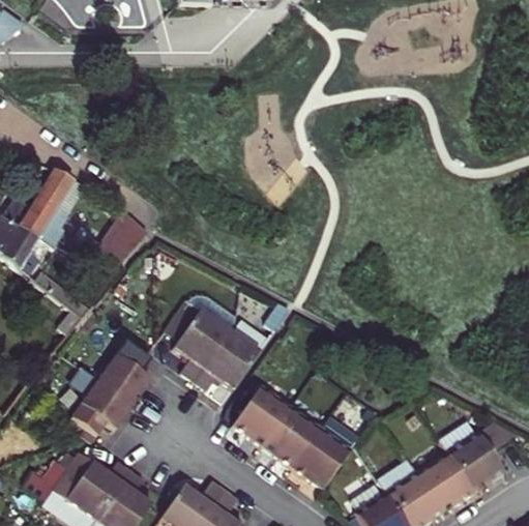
[(0,41),(23,25),(0,8),(0,41)]
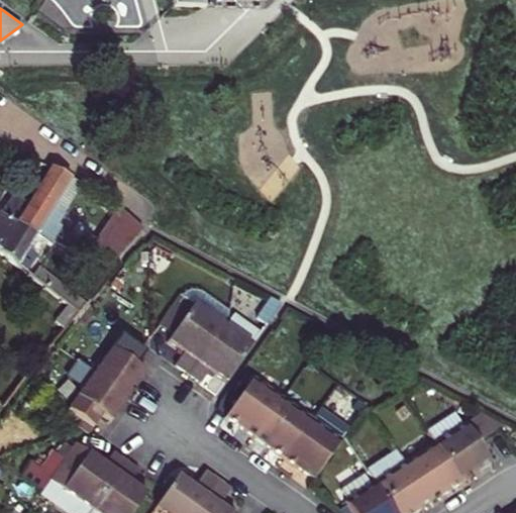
[(46,239),(52,243),(55,238),(62,227),(63,224),(59,222),(66,210),(55,204),(72,176),(52,166),(29,201),(16,222),(36,233),(46,239)]
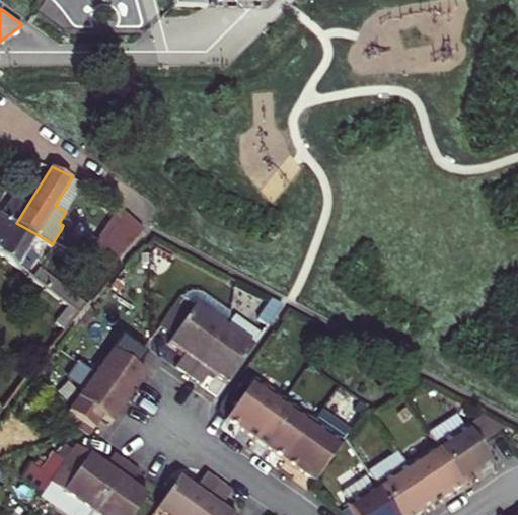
[(55,205),(66,211),(84,181),(72,176),(55,205)]
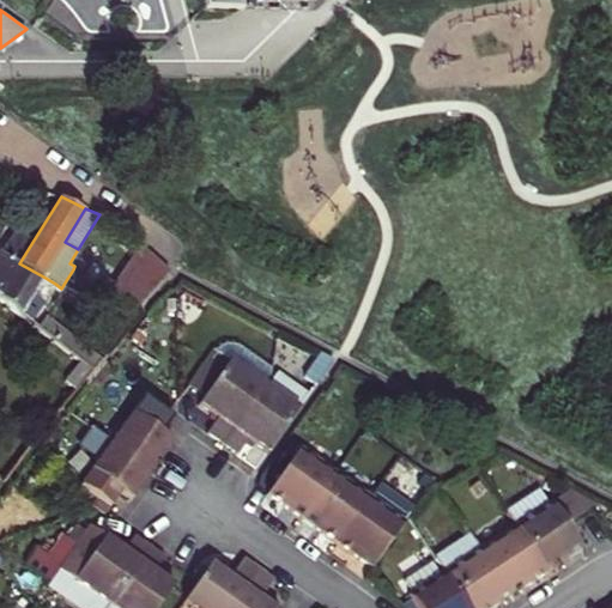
[(0,293),(32,318),(44,301),(32,293),(43,277),(19,263),(35,238),(16,226),(0,249),(0,293)]
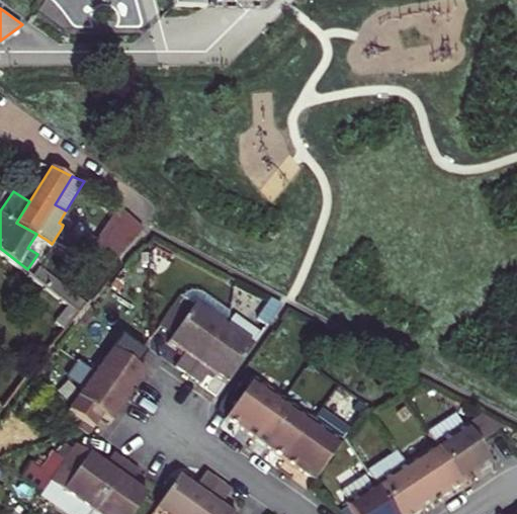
[(125,220),(113,208),(103,220),(107,224),(116,231),(125,220)]
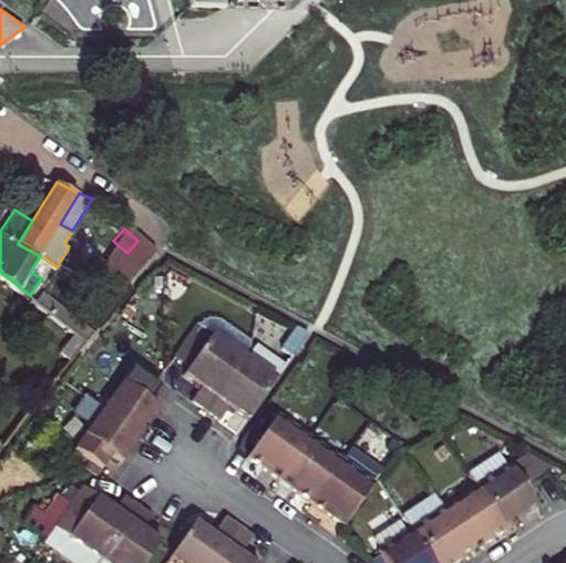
[(105,268),(129,280),(157,248),(145,237),(137,246),(129,255),(127,253),(117,245),(114,249),(112,247),(101,266),(105,268)]
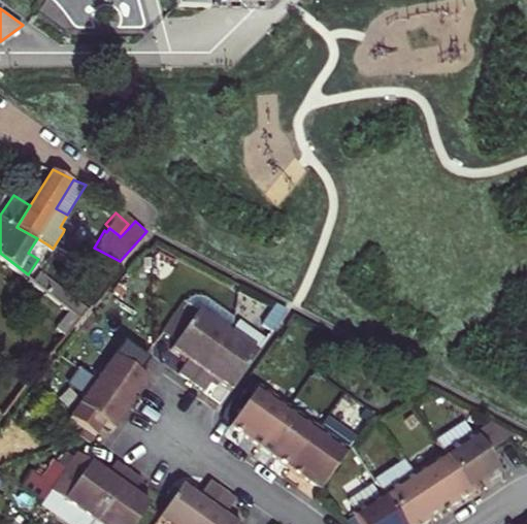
[(92,260),(98,250),(94,248),(76,239),(63,232),(56,243),(92,260)]
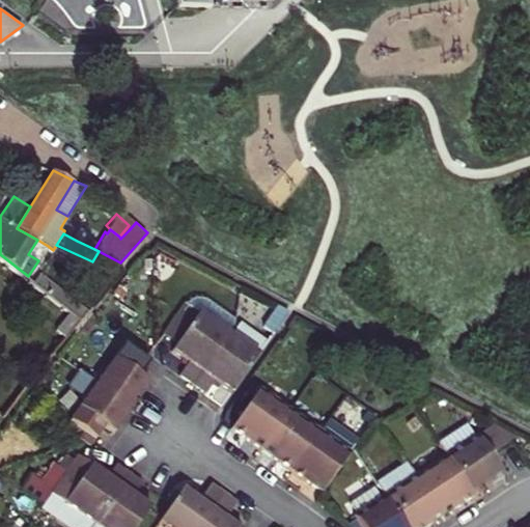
[(38,260),(48,246),(37,240),(28,254),(38,260)]
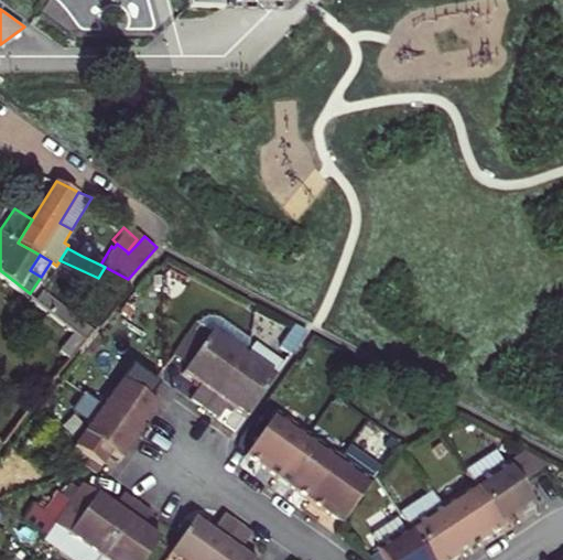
[(35,298),(76,330),(86,337),(94,327),(43,289),(35,298)]
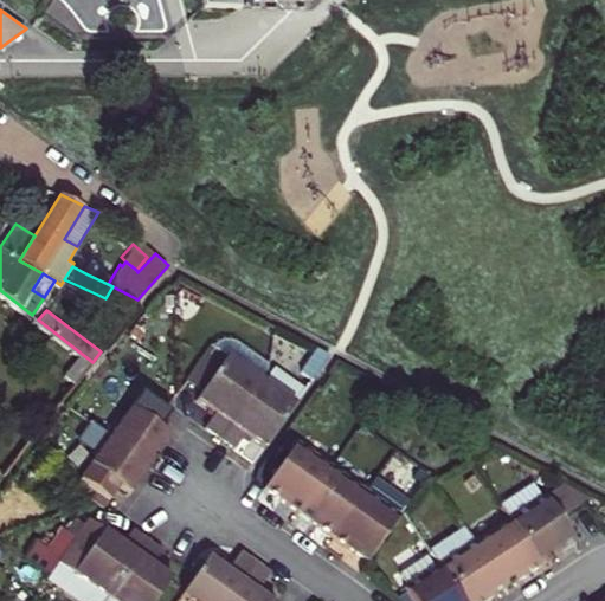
[(229,354),(262,377),(269,366),(268,360),(236,338),(224,337),(213,343),(206,354),(220,364),(229,354)]
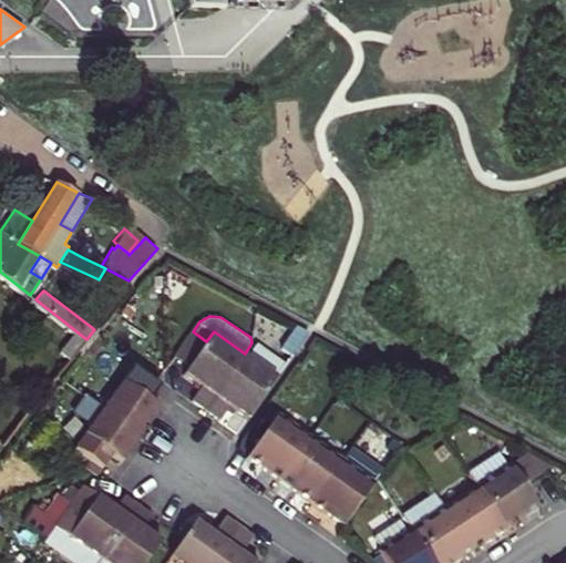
[(298,325),(284,346),(294,354),(309,330),(298,325)]
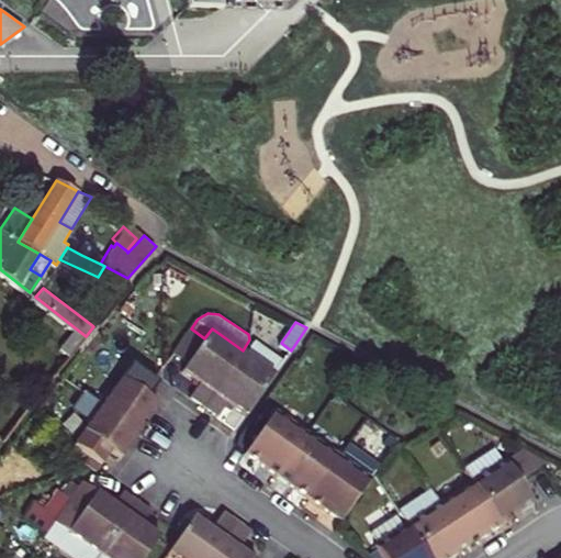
[(76,328),(60,347),(70,356),(86,336),(76,328)]
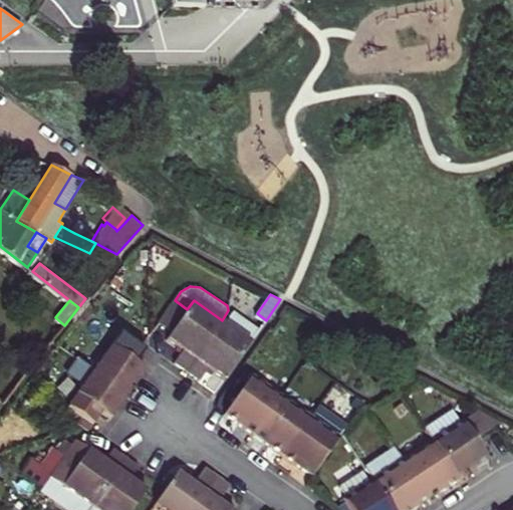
[(175,360),(187,369),(222,320),(194,300),(187,309),(175,300),(160,320),(173,329),(168,337),(183,348),(179,354),(175,360)]
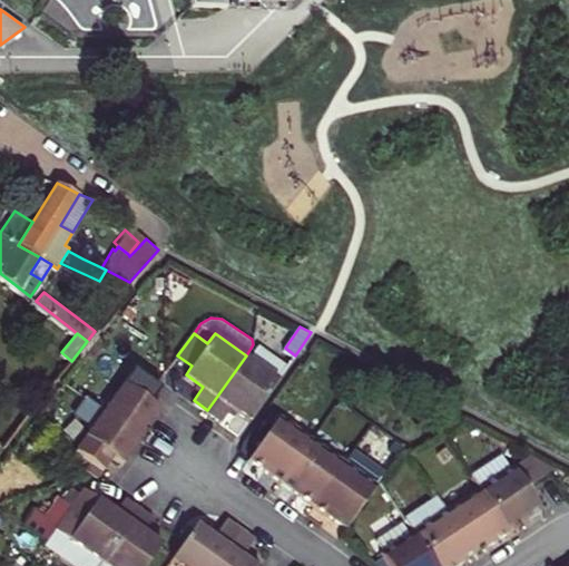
[(227,413),(232,407),(249,419),(278,379),(246,355),(207,410),(222,420),(227,413)]
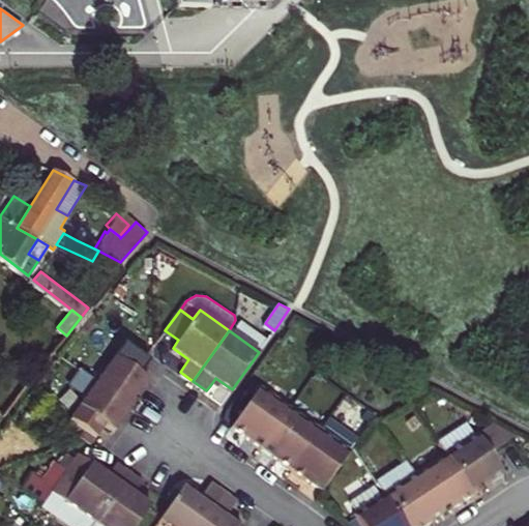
[(97,380),(133,405),(141,392),(150,380),(141,373),(150,360),(124,342),(97,380)]
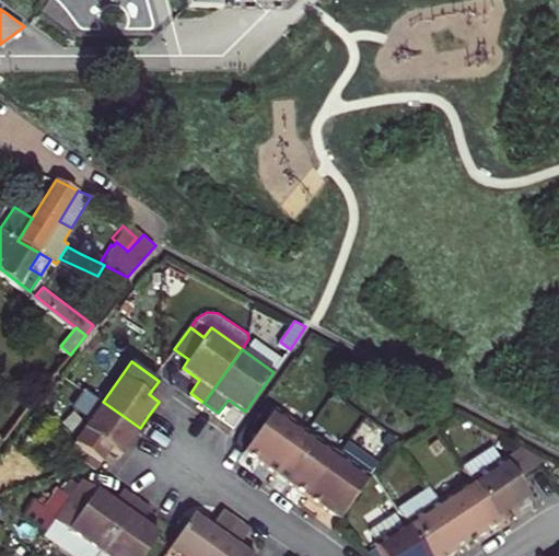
[(140,428),(103,402),(74,442),(81,447),(77,453),(97,467),(111,448),(116,451),(120,454),(125,449),(140,428)]
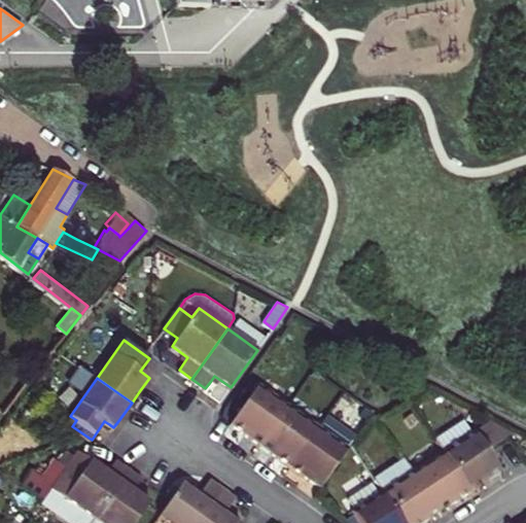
[(260,444),(288,405),(258,383),(231,422),(246,433),(260,444)]
